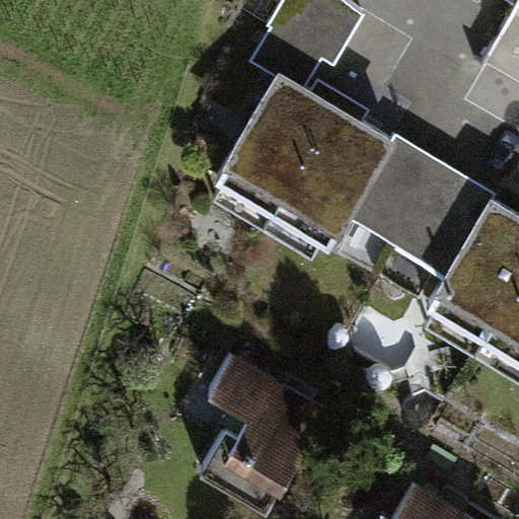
[(292,0),(260,60),(280,73),(287,61),(317,78),(328,57),(341,64),(369,17),(347,0),(292,0)]
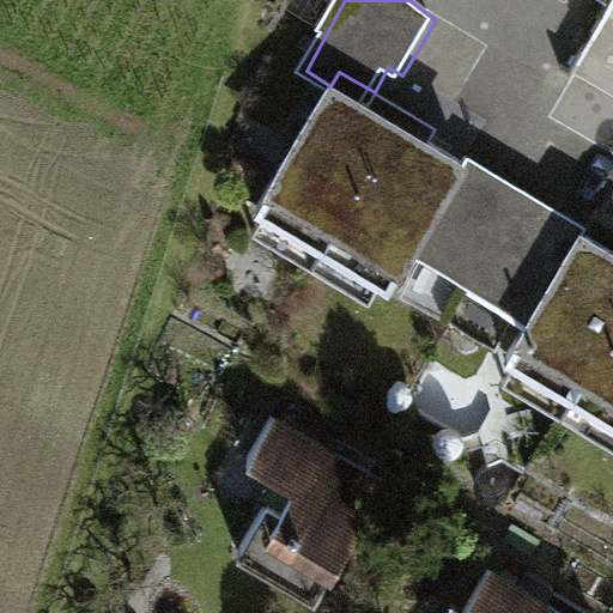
[(375,92),(339,72),(331,86),(258,217),(399,296),(423,255),(477,161),(480,152),(375,92)]
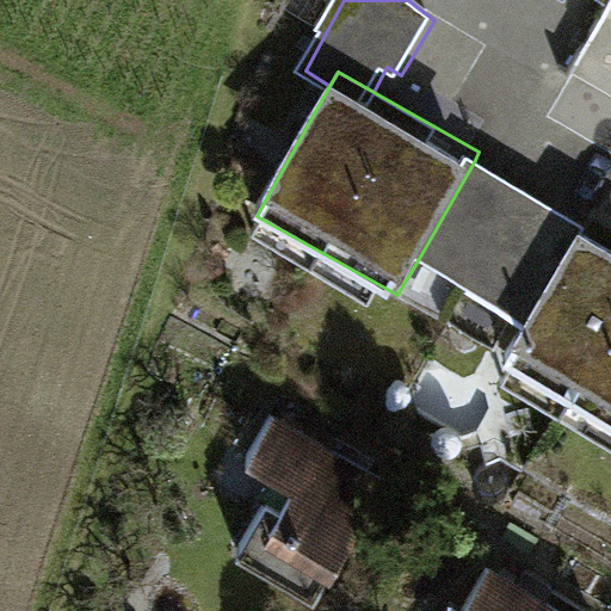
[(582,224),(475,160),(421,254),(528,321),(582,224)]
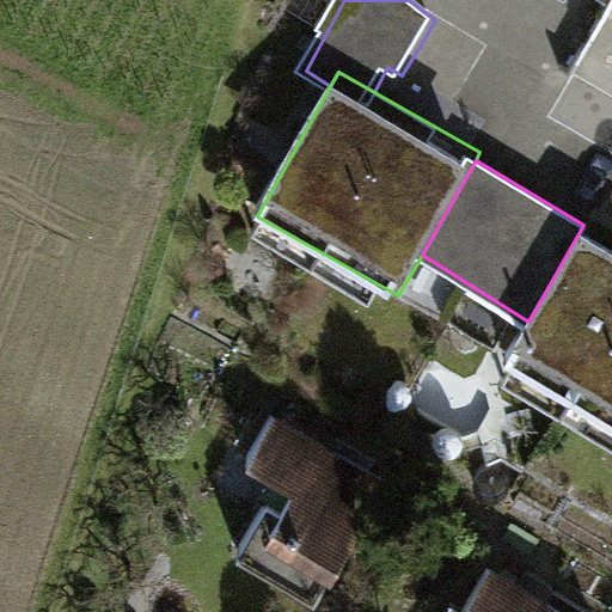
[(611,233),(586,219),(583,225),(528,322),(505,363),(611,423),(611,233)]
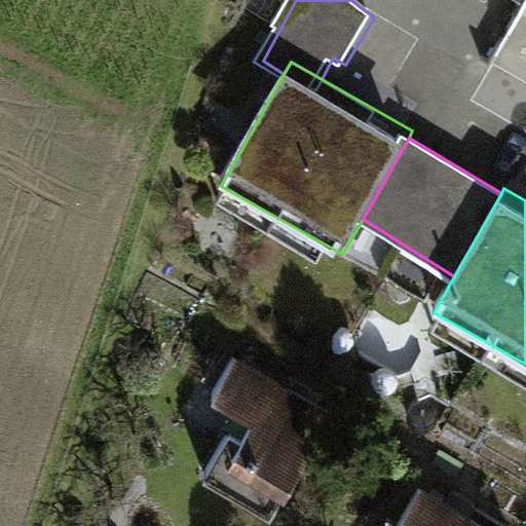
[(342,412),(241,354),(219,393),(250,412),(212,478),(282,518),(342,412)]
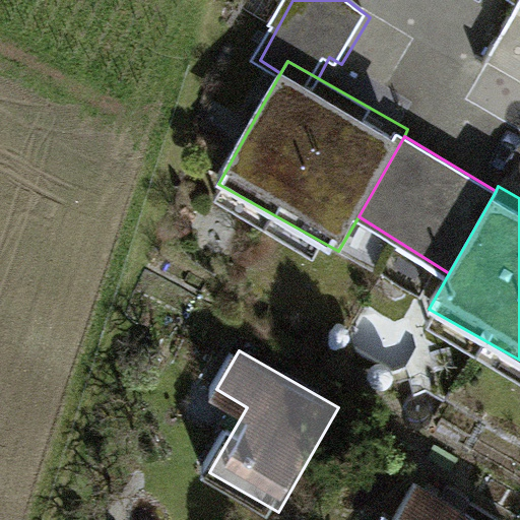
[(506,519),(425,471),(396,518),(398,519),(506,519)]
